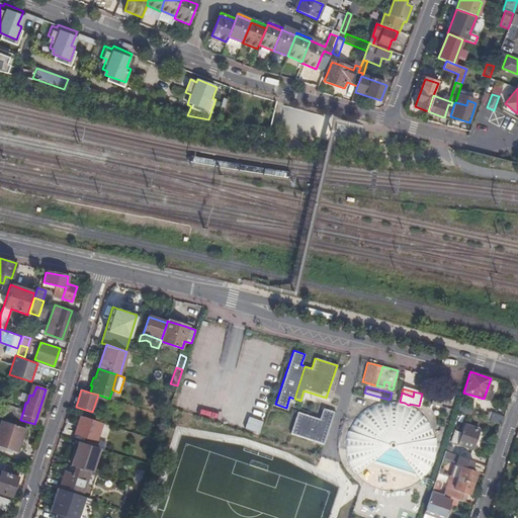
[(370,406),(366,409),(362,411),(359,415),(356,418),(353,423),(350,427),(348,432),(347,437),(346,441),(346,446),(346,451),(347,457),(351,464),(355,471),(357,475),(361,480),(367,484),(373,487),(379,489),(383,490),(386,491),(392,491),(399,490),(405,489),(412,486),(418,482),(423,477),(427,471),(431,465),(434,458),(435,450),(435,442),(435,441),(434,435),(434,434),(433,429),(432,429),(429,423),(427,419),(424,416),(421,412),(417,410),(414,408),(410,405),(408,405),(405,403),(400,402),(394,401),(389,401),(384,402),(379,403),(374,404),(370,406)]
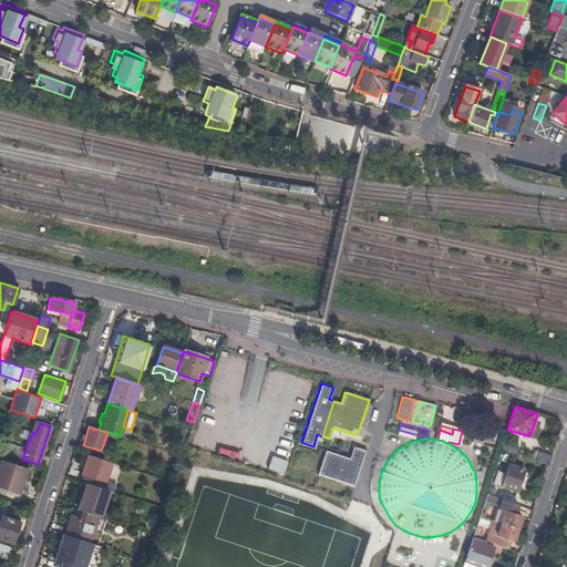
[(26,450),(0,441),(0,451),(22,460),(26,450)]
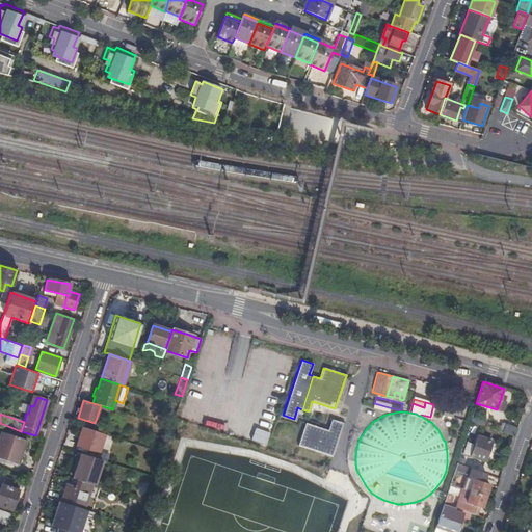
[(331,419),(327,429),(339,433),(342,423),(331,419)]
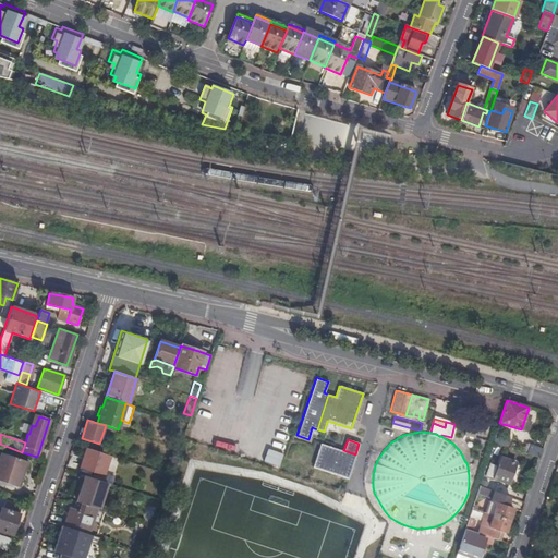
[(355,455),(343,450),(320,443),(312,466),(348,477),(355,455)]
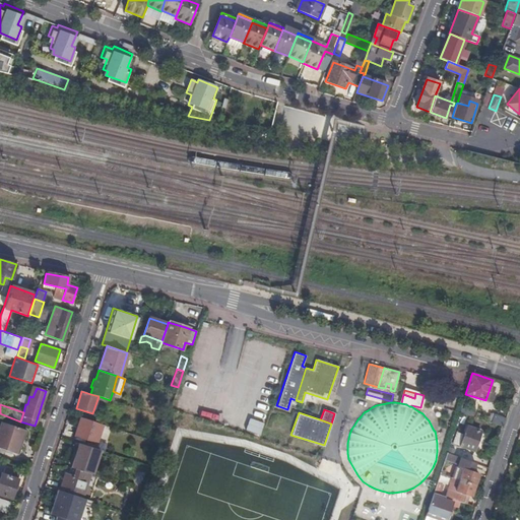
[(491,424),(503,427),(505,418),(494,414),(491,424)]
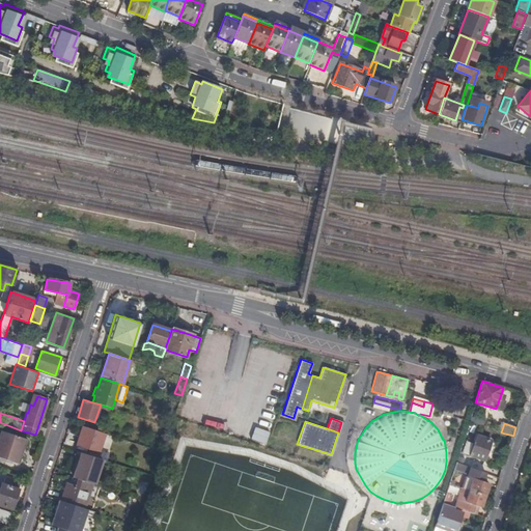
[(104,432),(83,426),(77,445),(99,452),(105,434),(104,432)]
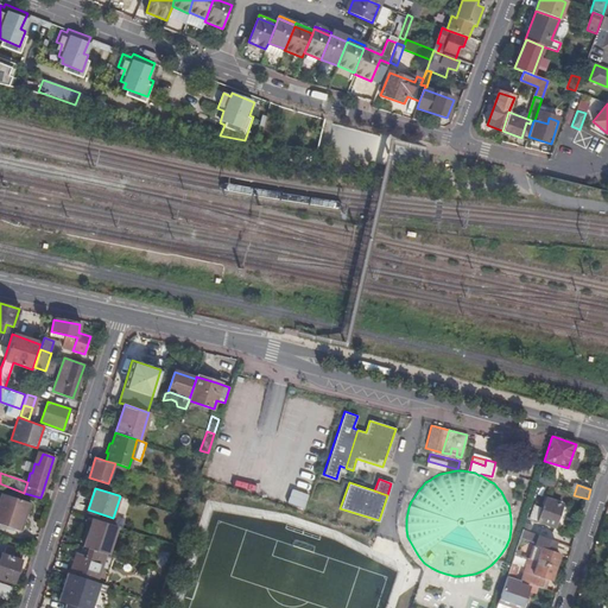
[(0,524),(21,531),(31,502),(1,493),(0,495),(0,524)]
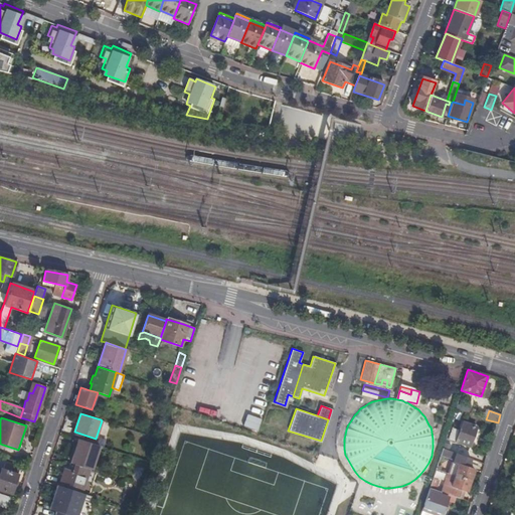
[(460,428),(456,441),(456,442),(470,447),(476,426),(462,422),(460,428)]
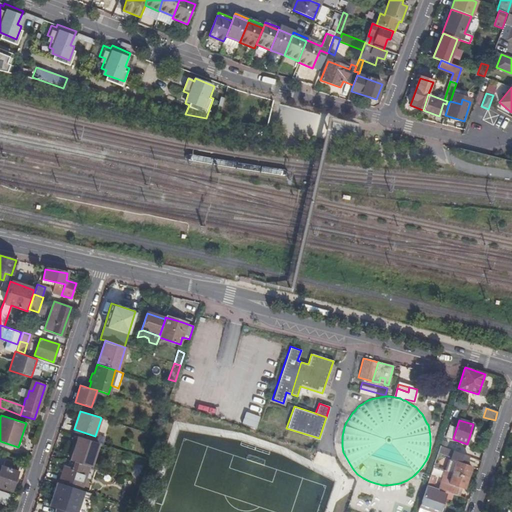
[(446,436),(453,438),(457,426),(450,424),(446,436)]
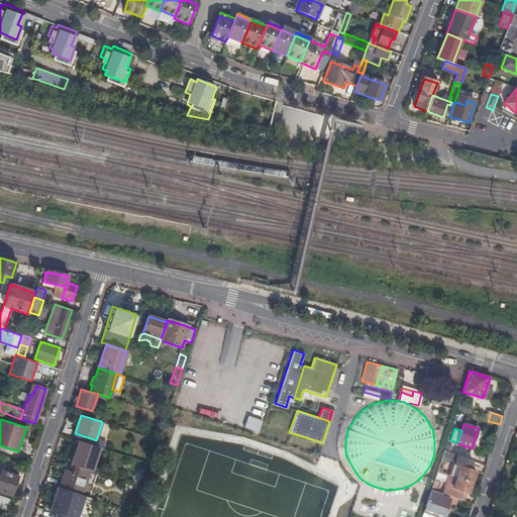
[(93,445),(78,440),(71,464),(75,467),(89,471),(92,472),(95,462),(97,454),(99,447),(93,445)]
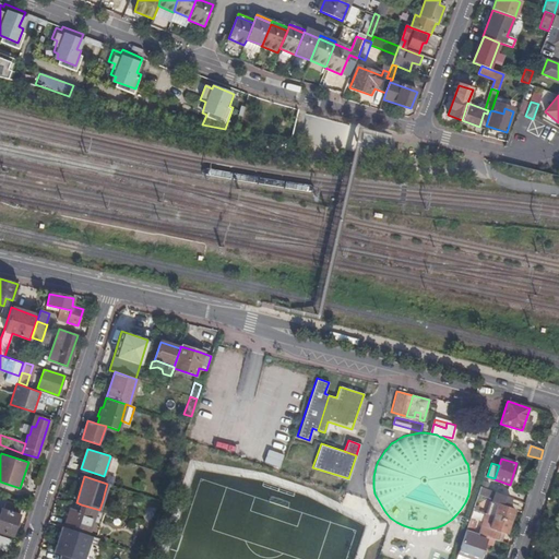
[(479,486),(488,488),(490,483),(482,479),(479,486)]
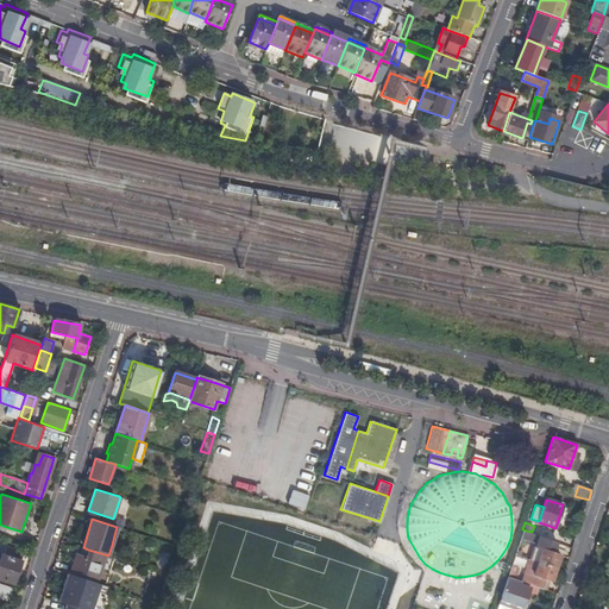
[(129,531),(117,527),(114,535),(126,539),(129,531)]
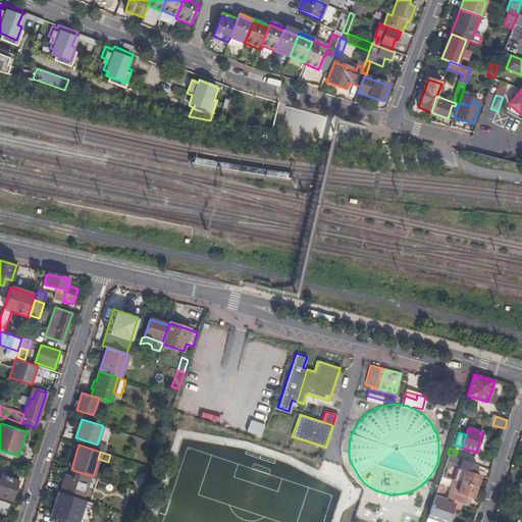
[(460,468),(462,461),(449,456),(446,463),(460,468)]
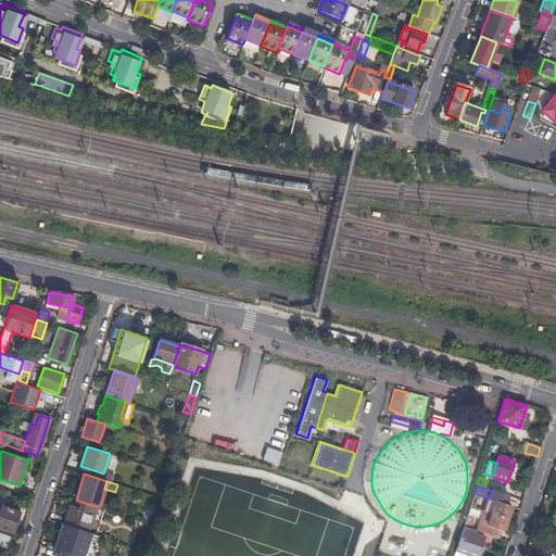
[(502,500),(504,492),(493,489),(492,491),(490,498),(495,501),(496,501),(497,498),(502,500)]
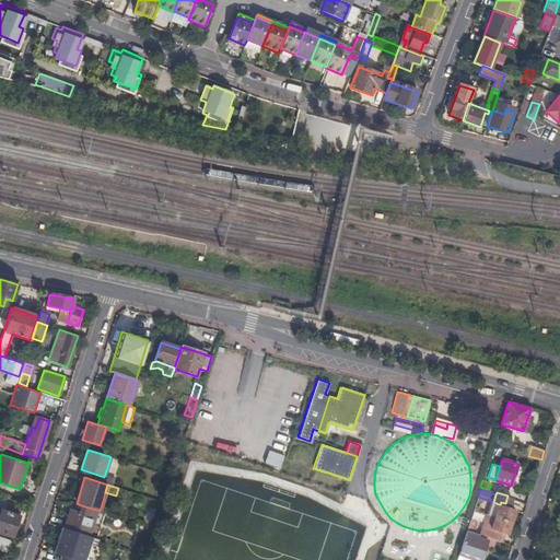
[(115,505),(103,501),(100,511),(114,515),(116,509),(115,508),(115,505)]
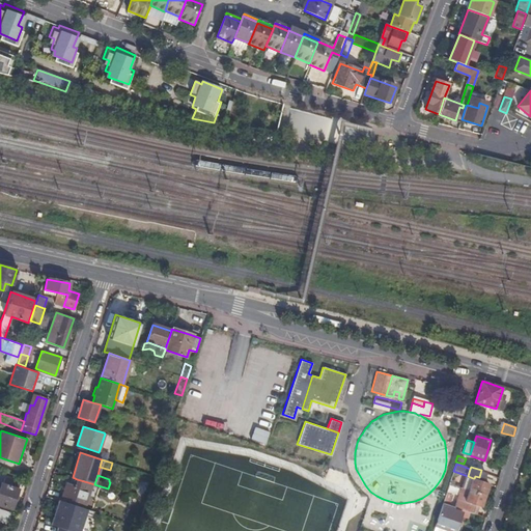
[(462,486),(485,495),(490,483),(478,480),(479,477),(475,476),(474,478),(473,478),(472,480),(465,478),(462,486)]
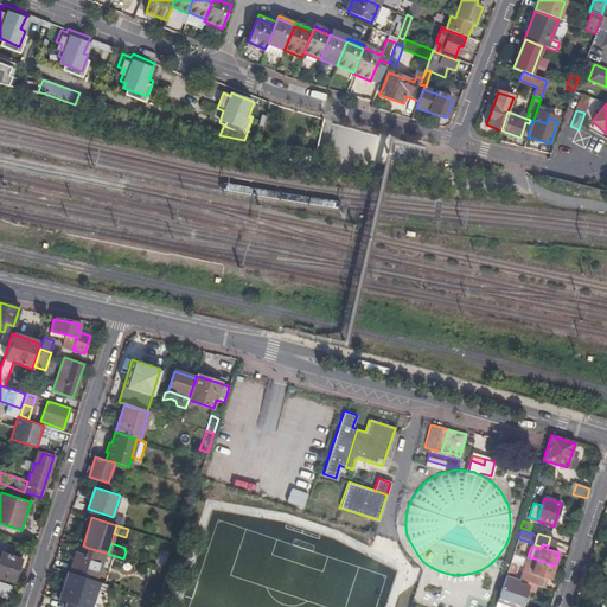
[(0,576),(13,581),(23,551),(5,547),(2,554),(0,553),(0,554),(0,576)]
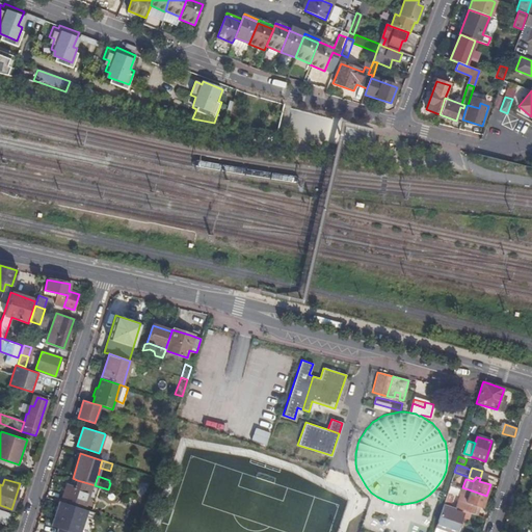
[(63,494),(60,502),(83,509),(91,484),(77,480),(75,487),(67,485),(63,494)]
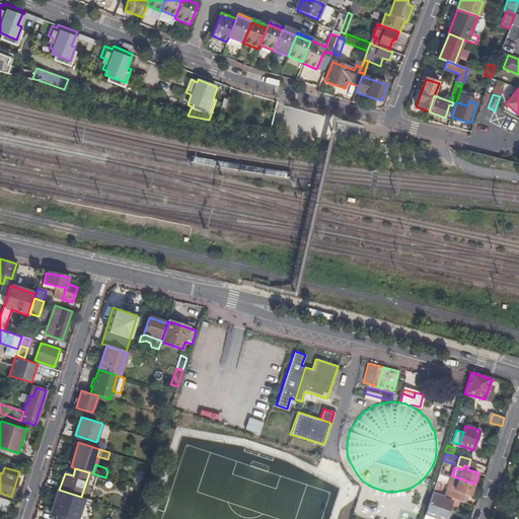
[(458,500),(463,502),(465,493),(470,495),(474,484),(451,475),(451,478),(438,473),(432,492),(443,495),(452,498),(458,500)]
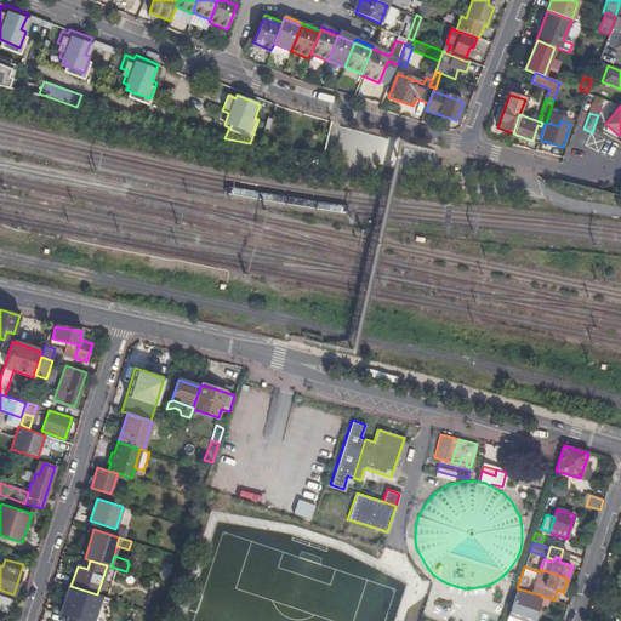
[(67,616),(80,620),(102,620),(107,609),(98,607),(98,603),(107,607),(110,598),(97,594),(70,586),(69,585),(60,614),(67,616)]
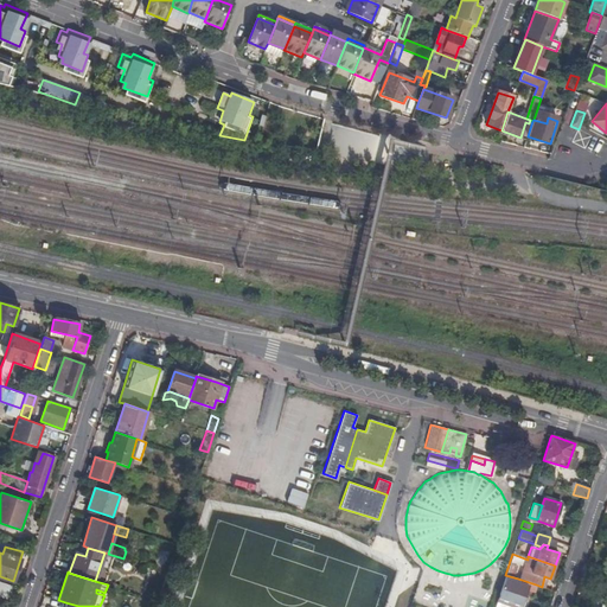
[(509,606),(511,606),(519,606),(526,589),(528,586),(518,582),(518,579),(505,575),(493,606),(509,606)]
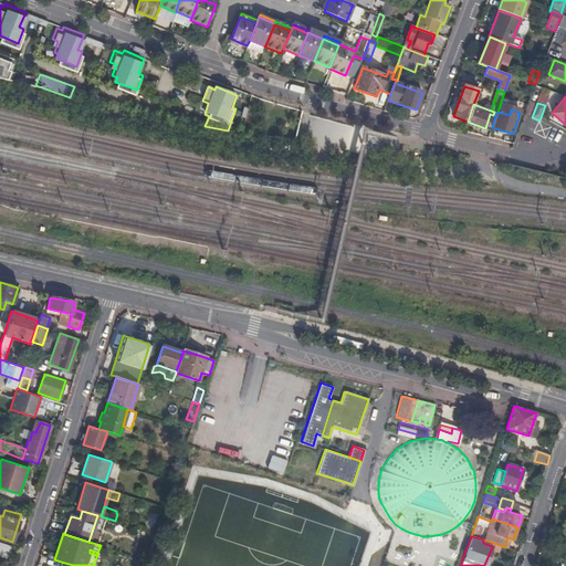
[(0,553),(8,555),(11,546),(0,542),(0,553)]
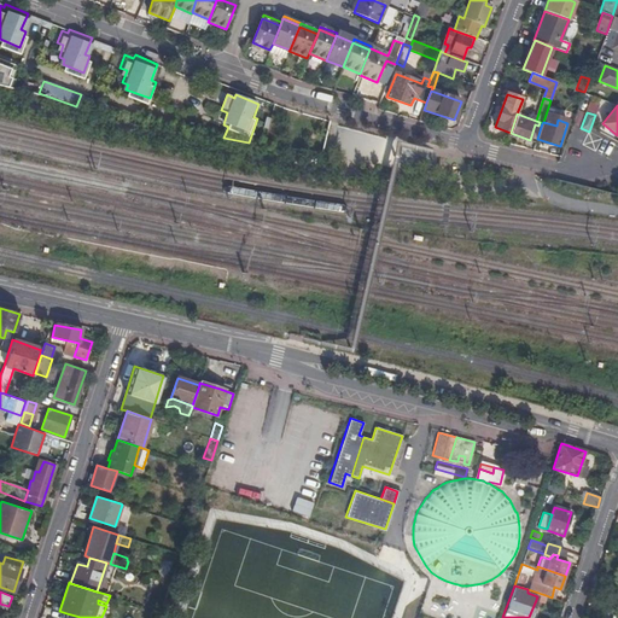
[(537,596),(536,600),(543,602),(546,595),(538,593),(537,596)]
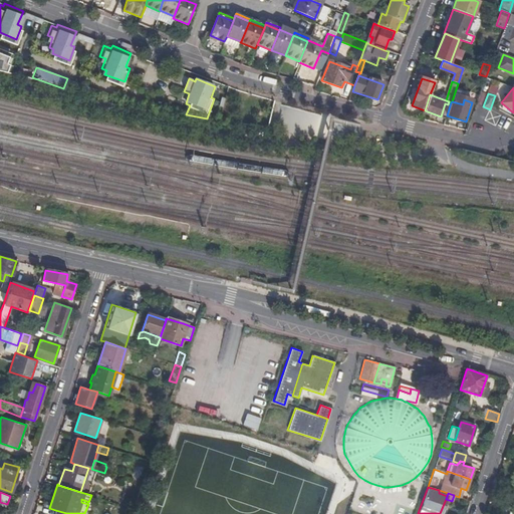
[(338,512),(337,513),(343,513),(340,513),(342,507),(336,505),(334,511),(338,512)]
